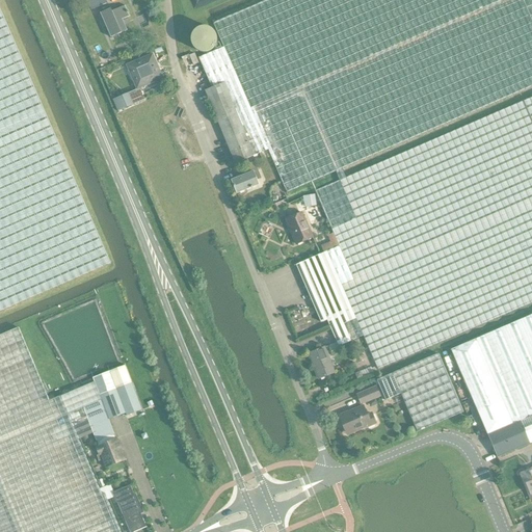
[(104,0),(86,0),(87,0),(91,9),(106,2),(104,0)]
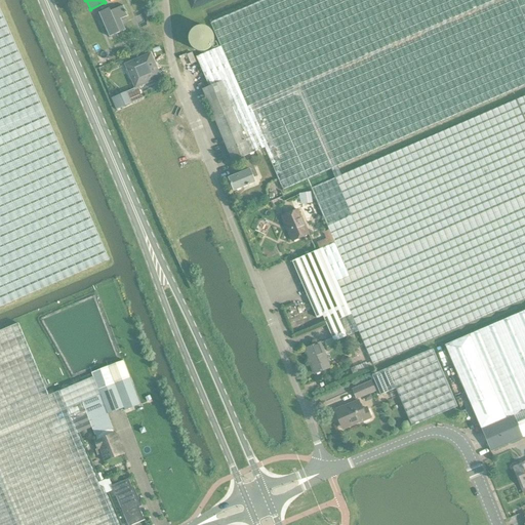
[(232,162),(265,148),(283,191),(331,169),(337,167),(524,85),(524,0),(264,0),(210,24),(220,47),(197,57),(209,87),(202,89),(232,162)]
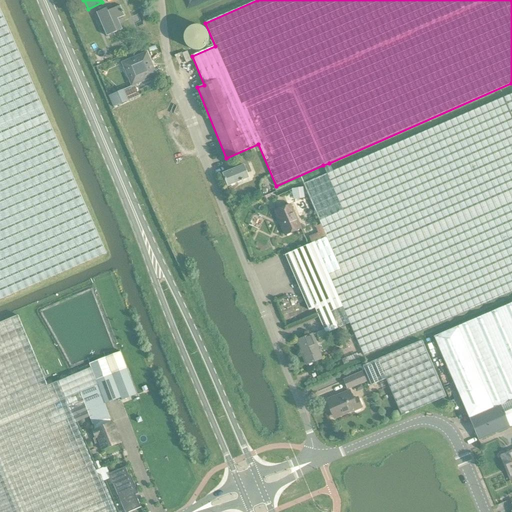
[(107,36),(122,29),(117,19),(125,16),(120,6),(107,11),(106,9),(96,13),(107,36)]
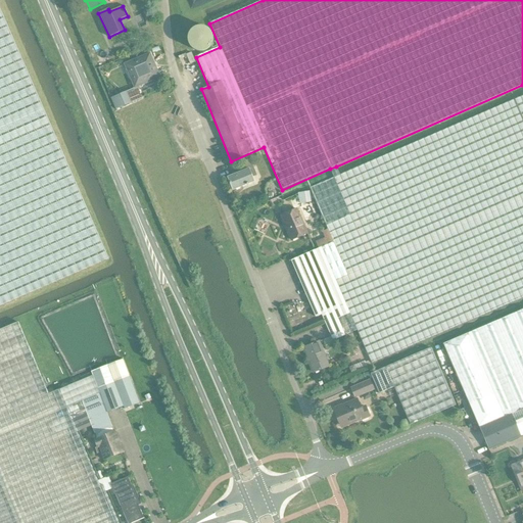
[(0,305),(108,258),(0,8),(0,305)]
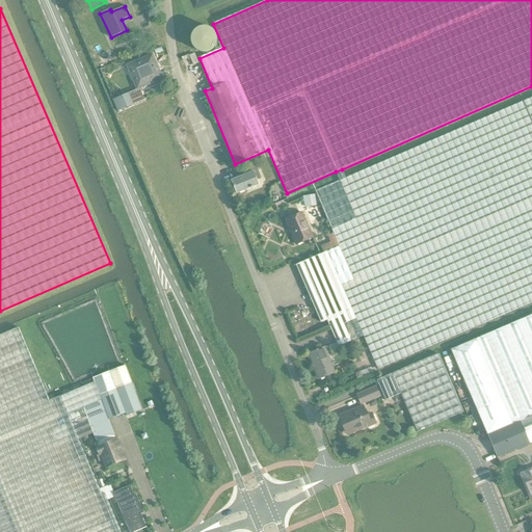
[(198,64),(194,54),(189,56),(193,67),(198,64)]
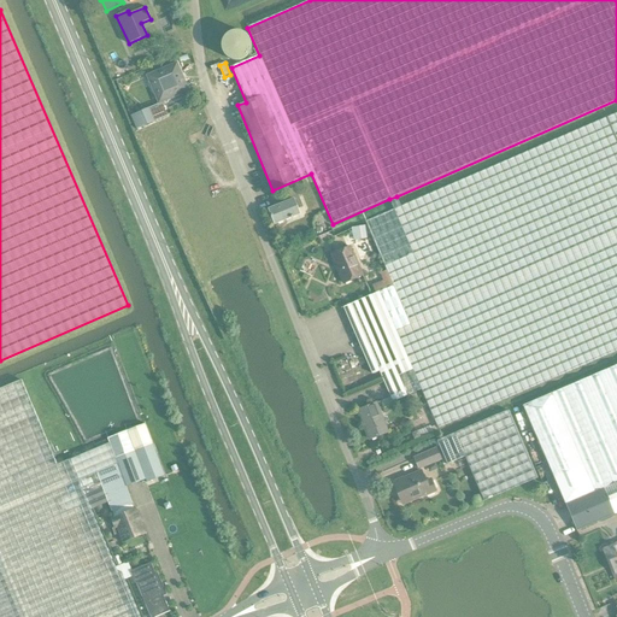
[(176,64),(147,76),(159,103),(188,90),(176,64)]
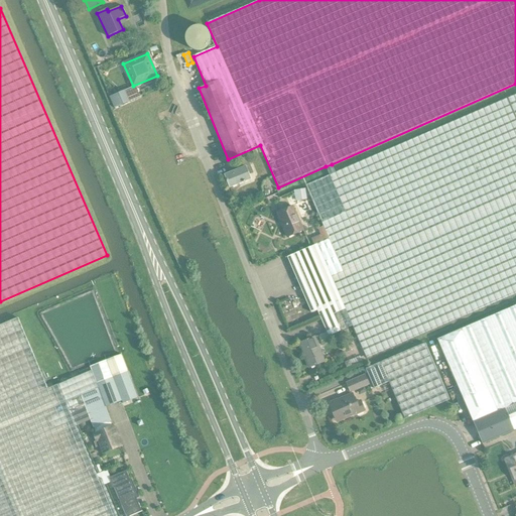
[(125,91),(110,97),(114,107),(129,101),(125,91)]
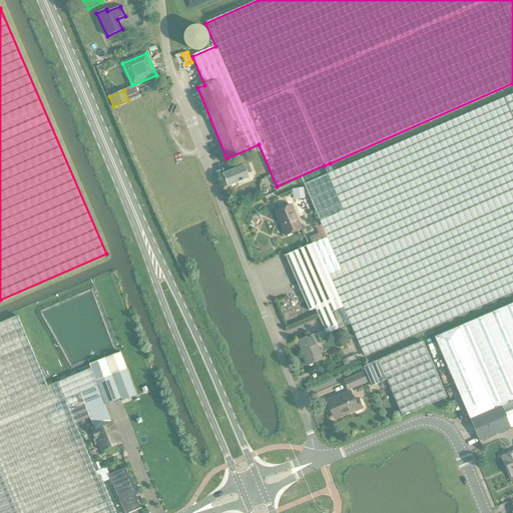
[(512,292),(512,93),(334,171),(330,163),(324,165),(328,174),(304,184),(322,224),(316,227),(319,233),(310,237),(313,243),(310,245),(286,255),(298,284),(310,312),(316,309),(319,316),(320,318),(327,334),(351,324),(365,357),(512,292)]
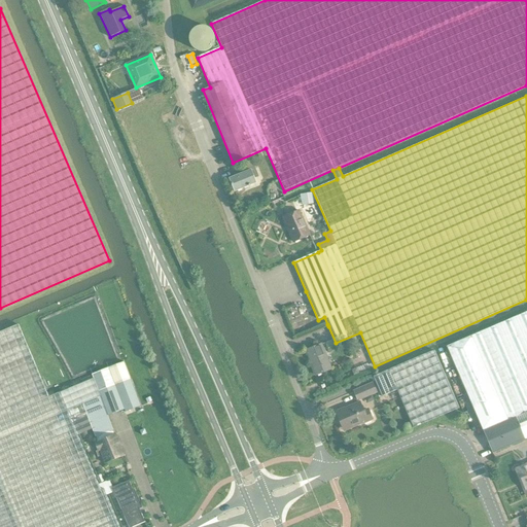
[(235,191),(255,183),(254,179),(258,177),(252,161),(242,165),(245,173),(230,179),(235,191)]
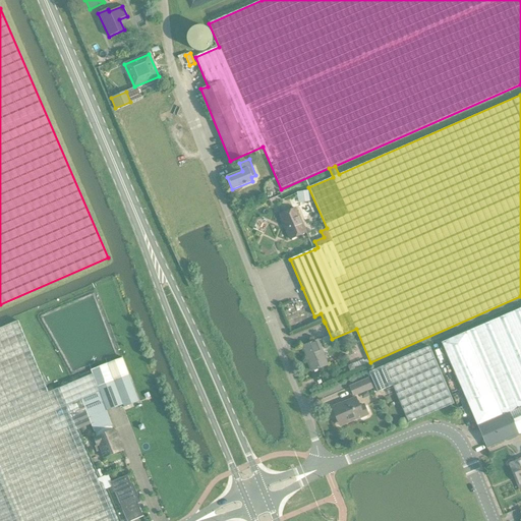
[(307,191),(297,192),(298,200),(308,199),(307,191)]
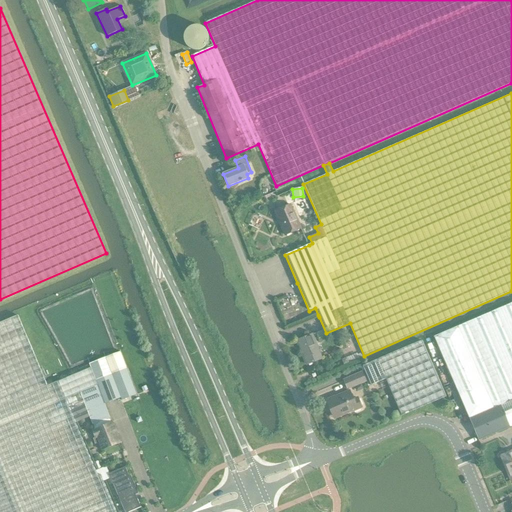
[(290,205),(275,211),(285,235),(300,229),(290,205)]
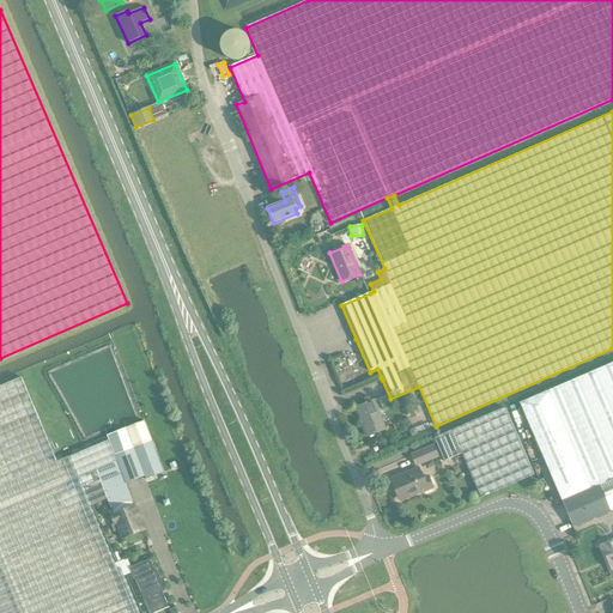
[(612,362),(520,404),(562,501),(599,485),(611,511),(612,510),(612,362)]
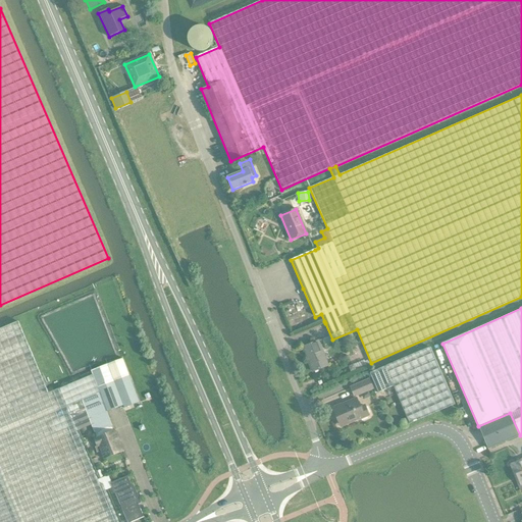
[(18,321),(0,328),(0,521),(117,521),(103,484),(100,485),(77,431),(91,425),(96,438),(114,431),(107,412),(123,406),(123,408),(140,402),(122,358),(116,361),(89,372),(90,376),(48,394),(18,321)]
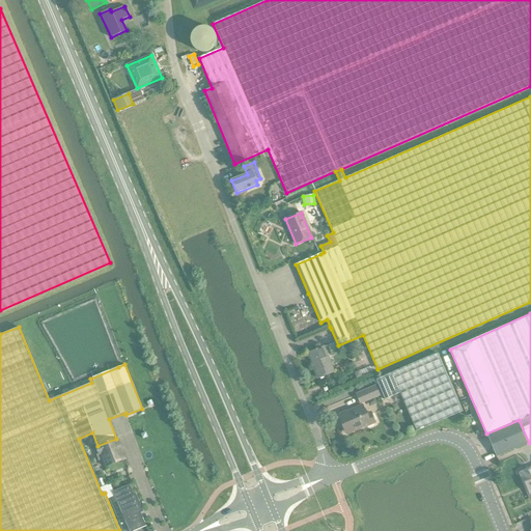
[(324,347),(309,353),(318,378),(334,372),(324,347)]
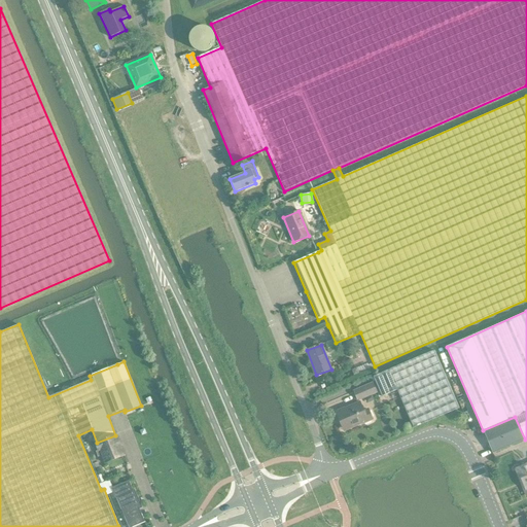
[(382,396),(396,390),(413,428),(459,409),(434,351),(374,377),(382,396)]
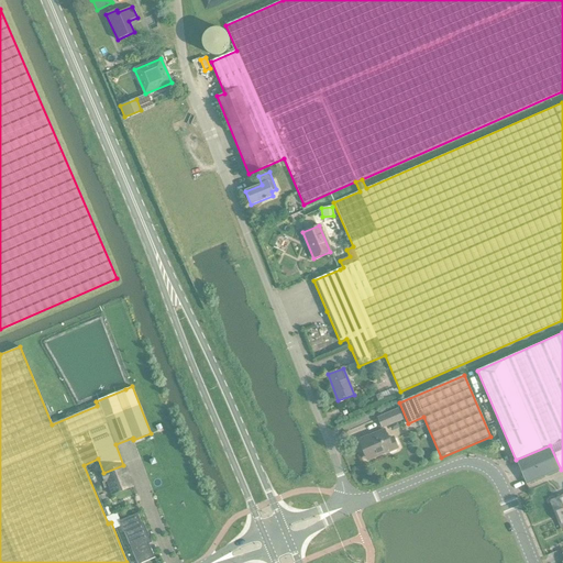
[(399,409),(377,417),(382,428),(404,420),(399,409)]
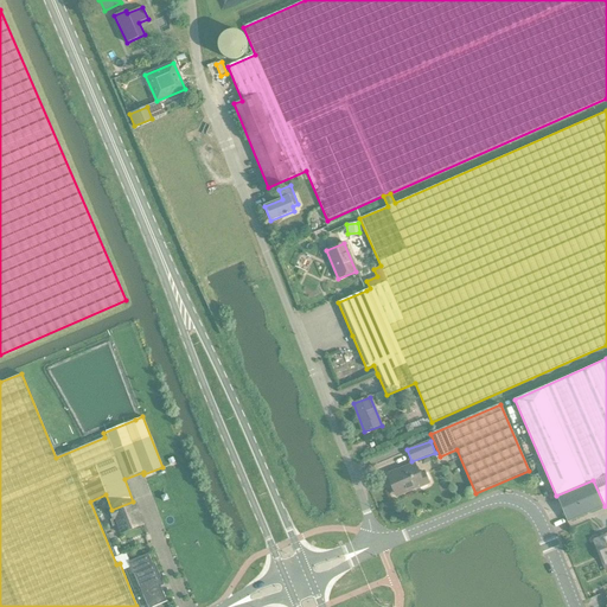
[(396,471),(387,474),(395,494),(416,485),(417,487),(428,483),(423,472),(419,474),(414,462),(396,471)]
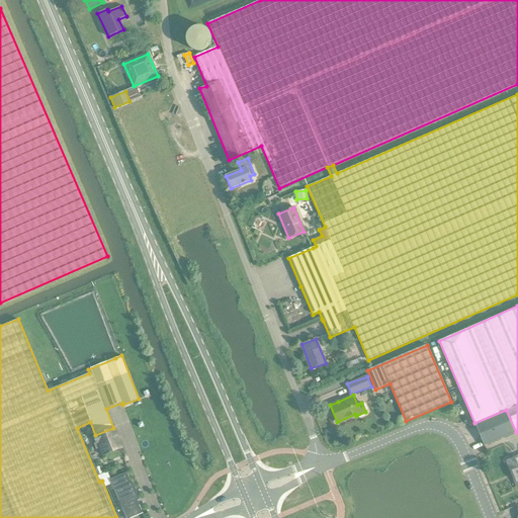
[(475,423),(485,446),(516,432),(506,410),(475,423)]
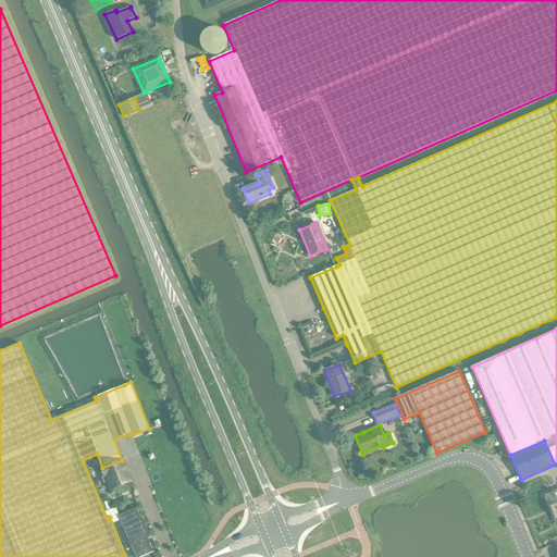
[(102,468),(100,469),(103,477),(101,477),(103,483),(108,482),(111,490),(131,481),(123,460),(122,460),(102,468)]
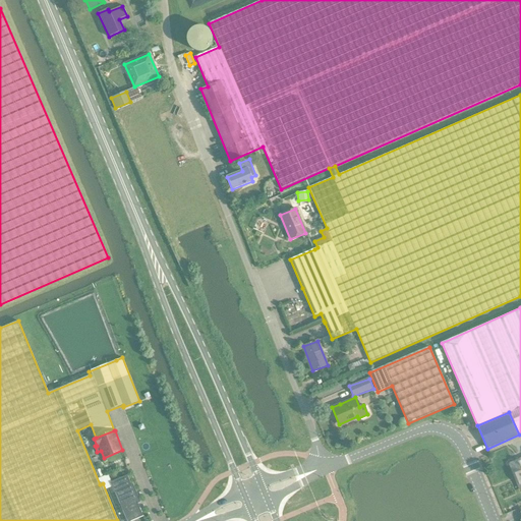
[(138,504),(140,503),(133,484),(131,484),(127,475),(110,482),(114,493),(115,493),(127,520),(131,520),(143,516),(138,504)]
